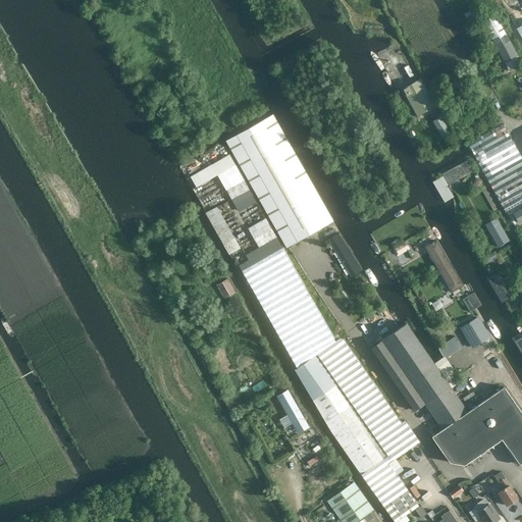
[(517,57),(493,14),(482,20),(506,63),(517,57)]
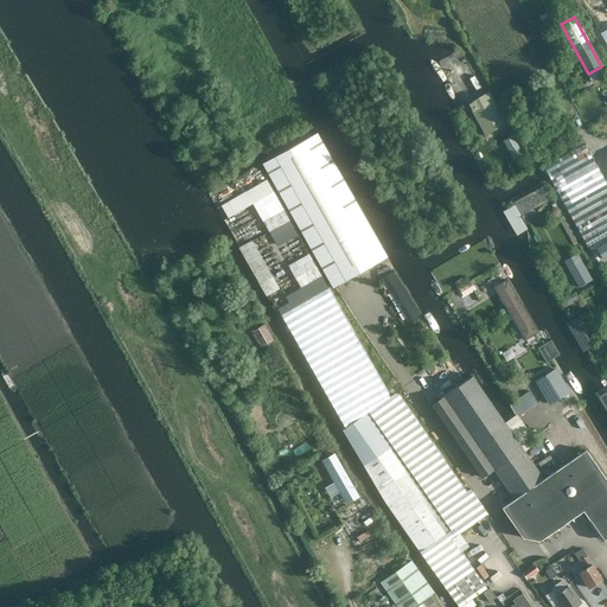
[(506,123),(489,91),(467,103),(486,135),(506,123)]
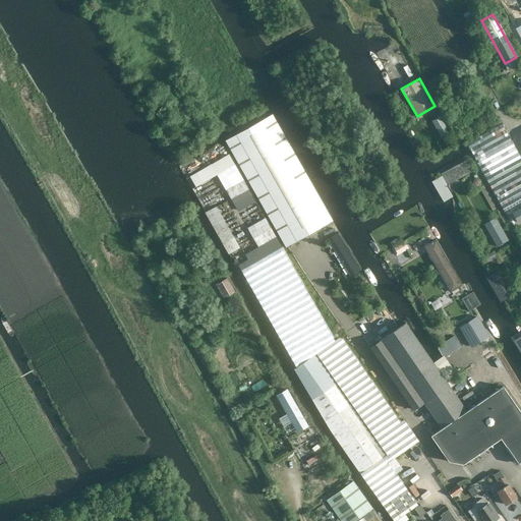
[(225,140),(283,242),(286,247),(333,221),(273,114),(225,140)]
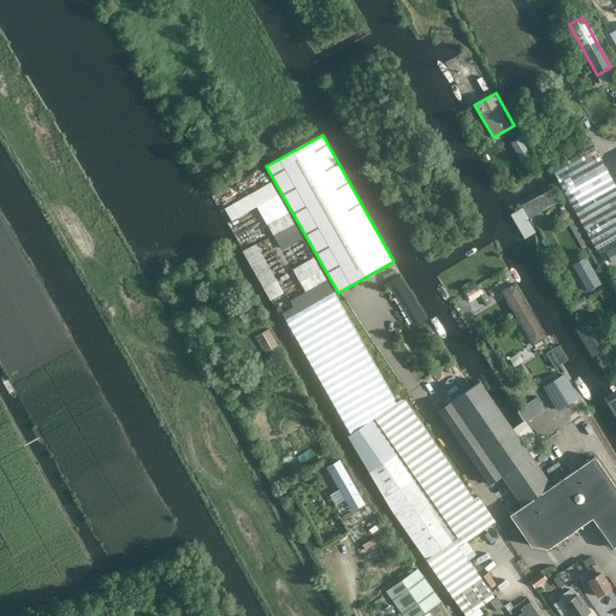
[(520,137),(511,142),(522,161),(532,157),(520,137)]
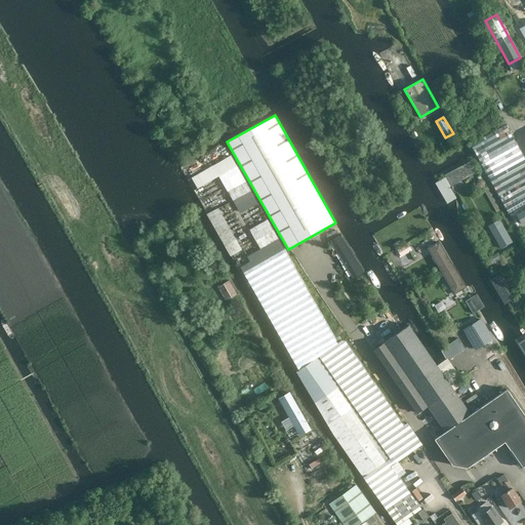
[(509,213),(524,204),(524,160),(506,125),(471,145),(509,213)]
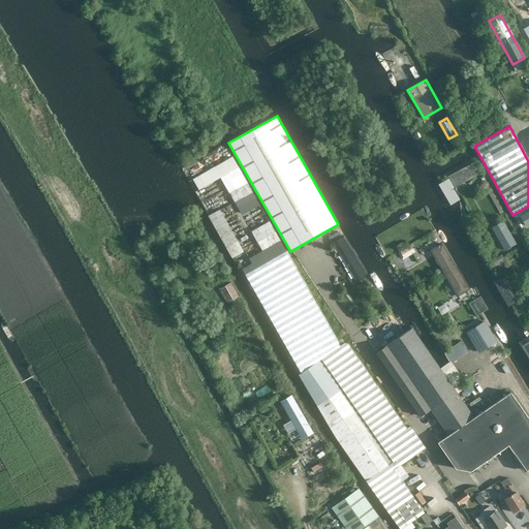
[(193,176),(199,187),(223,176),(241,214),(259,205),(237,156),(193,176)]
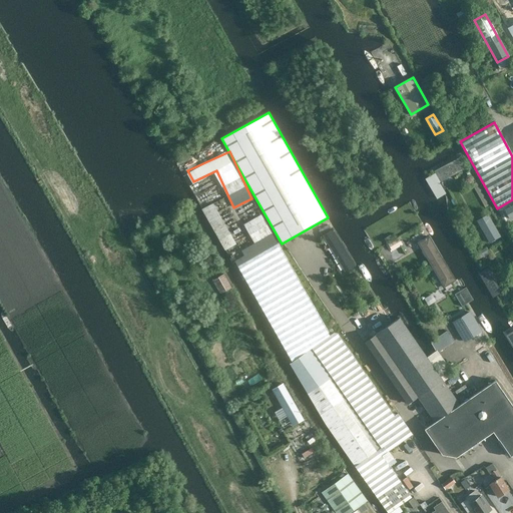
[(459,157),(435,170),(440,181),(465,168),(459,157)]
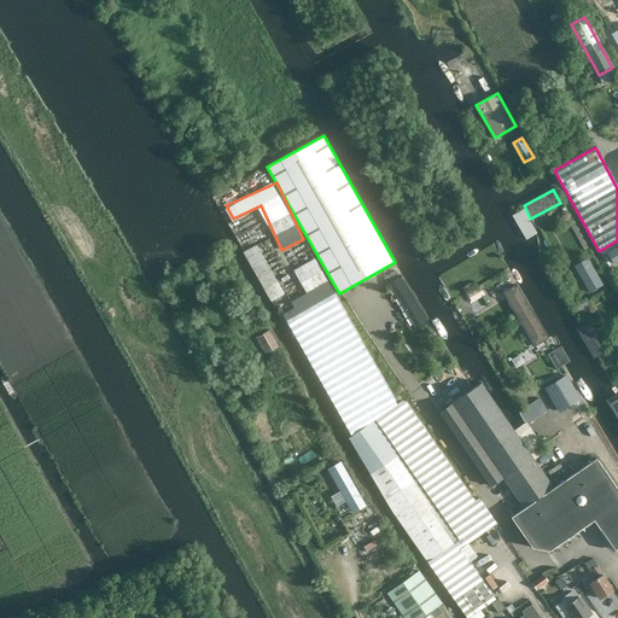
[(286,292),(258,243),(244,250),(272,299),(286,292)]
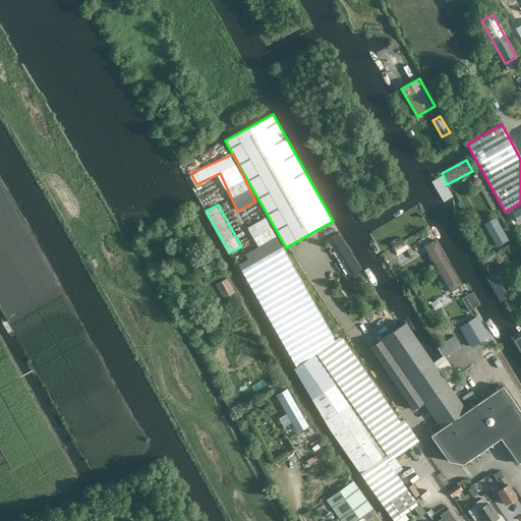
[(496,218),(484,224),(498,246),(508,240),(496,218)]
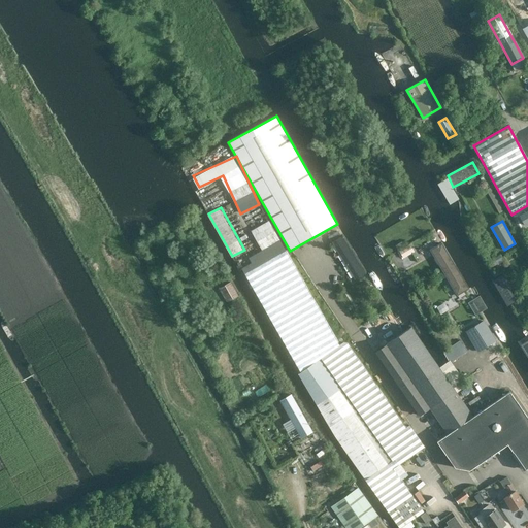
[(338,242),(333,245),(353,277),(359,273),(360,276),(365,273),(367,272),(343,235),(337,239),(338,242)]
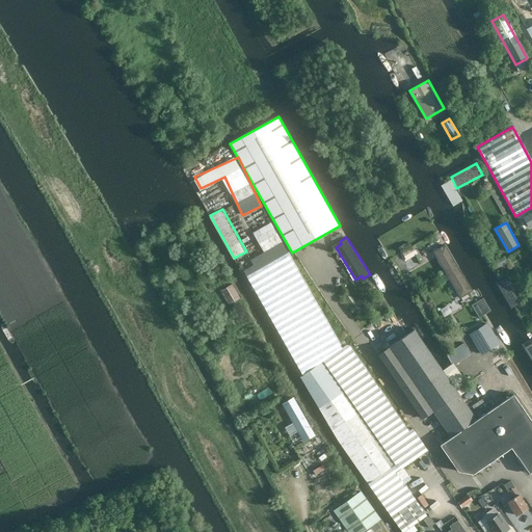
[(300,377),(331,430),(368,483),(402,531),(404,531),(427,515),(397,472),(428,450),(413,428),(408,430),(350,346),(346,345),(342,348),(288,253),(246,275),(303,375),(300,377)]
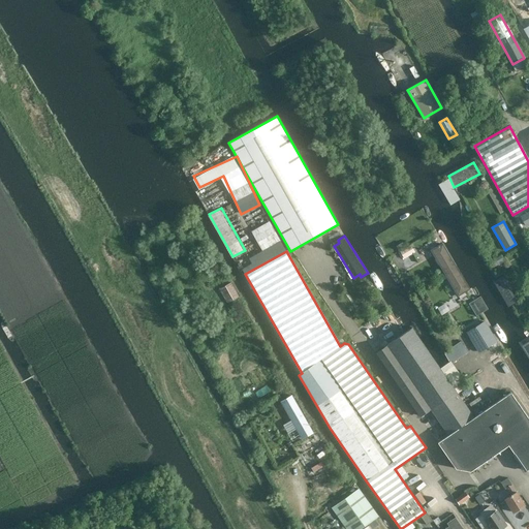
[(506,291),(491,266),(479,272),(495,299),(506,291)]
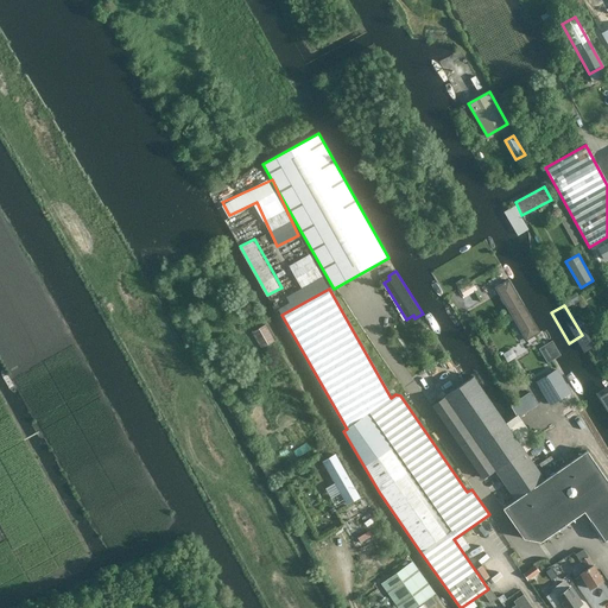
[(253,329),(261,347),(276,340),(267,322),(253,329)]
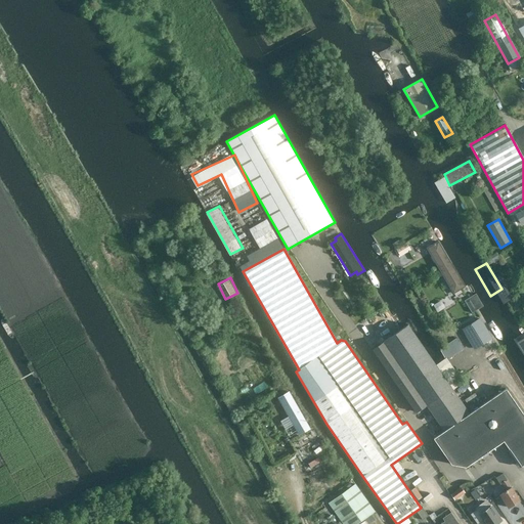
[(483,306),(476,294),(470,297),(477,310),(481,307),(483,306)]
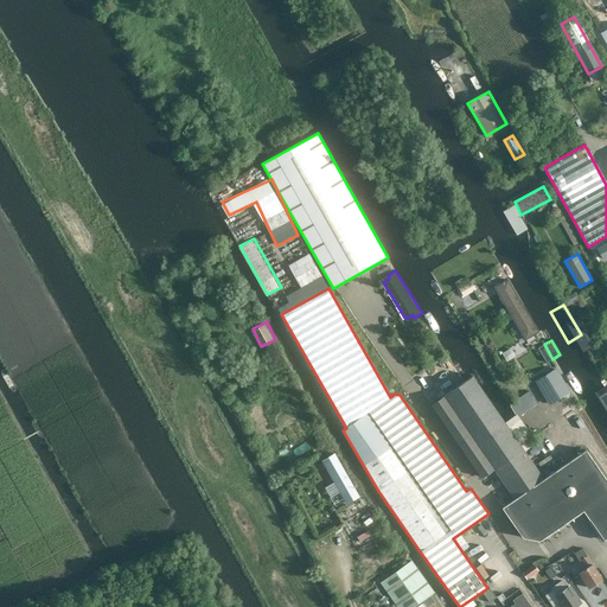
[(570,391),(556,369),(536,382),(549,403),(570,391)]
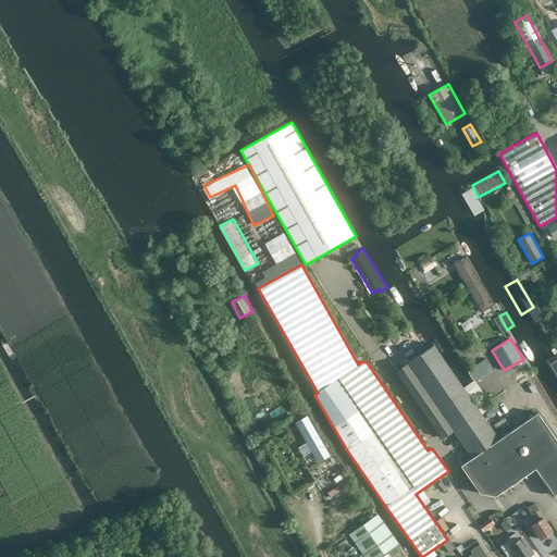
[(499,440),(434,344),(396,371),(442,438),(453,431),(472,458),(499,440)]
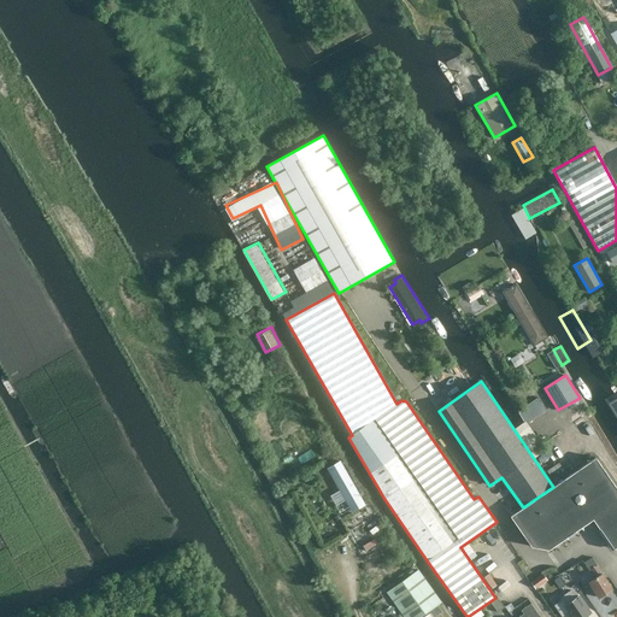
[(528,421),(547,410),(539,397),(521,407),(528,421)]
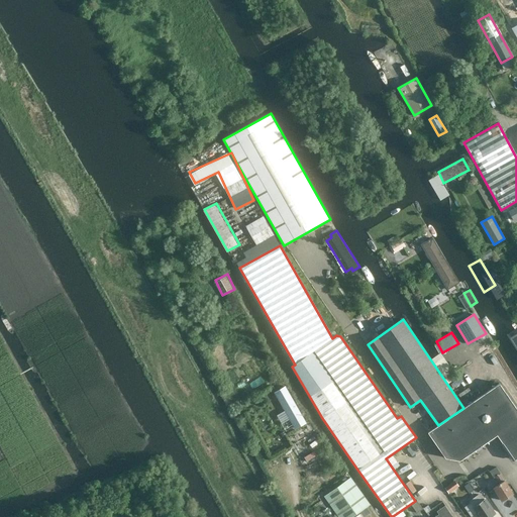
[(463,408),(438,425),(428,432),(445,457),(459,460),(497,434),(514,459),(516,457),(516,409),(499,383),(463,408)]
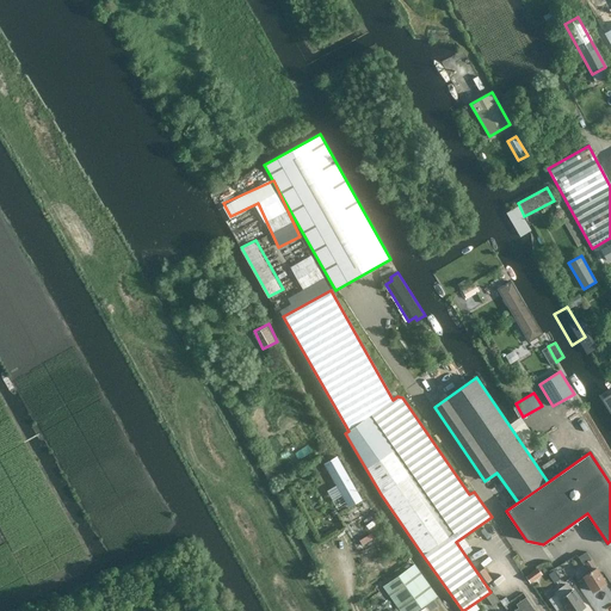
[(337,457),(325,464),(350,506),(362,499),(337,457)]
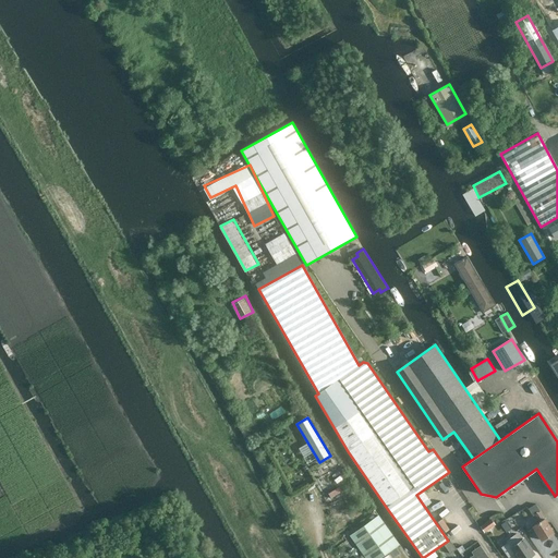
[(538,522),(532,525),(542,541),(554,533),(540,511),(533,514),(538,522)]
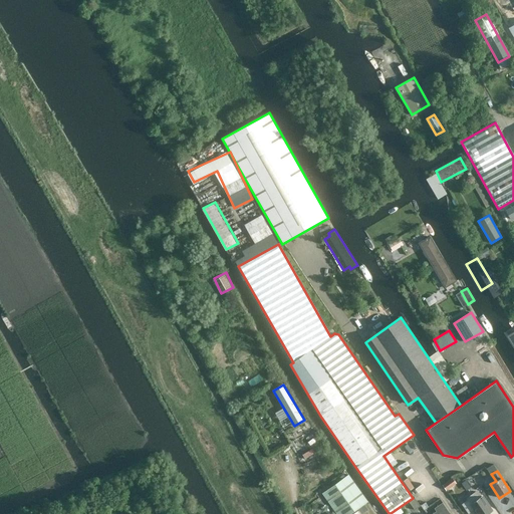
[(348,475),(322,493),(336,513),(350,513),(367,502),(348,475)]
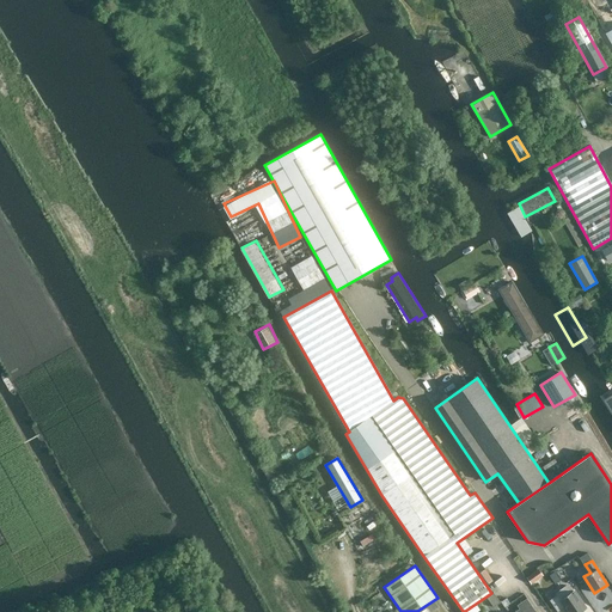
[(531,583),(544,575),(539,568),(526,577),(531,583)]
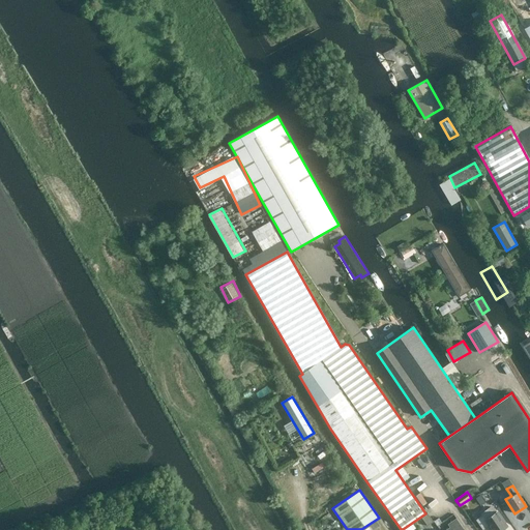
[(493,529),(501,529),(506,527),(507,527),(497,512),(495,513),(491,507),(481,513),(482,516),(477,520),(483,529),(490,525),(493,529)]
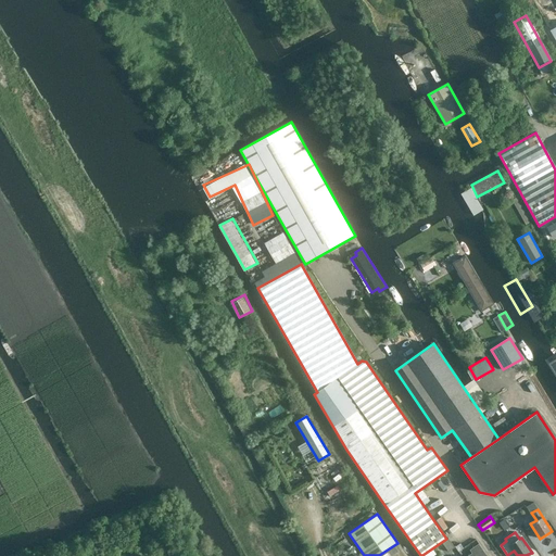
[(449,539),(442,543),(449,552),(455,547),(449,539)]
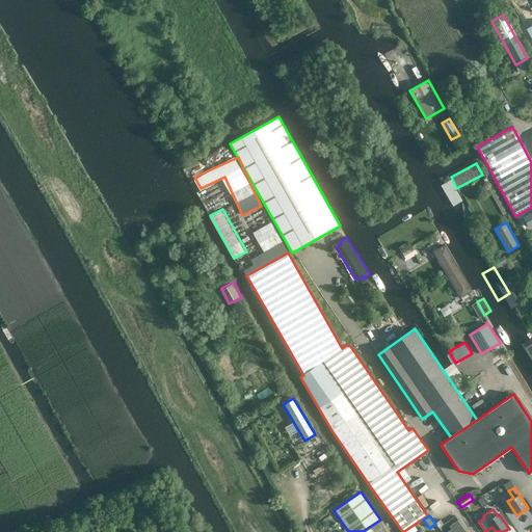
[(466,531),(457,521),(450,526),(452,529),(447,531),(466,531)]
